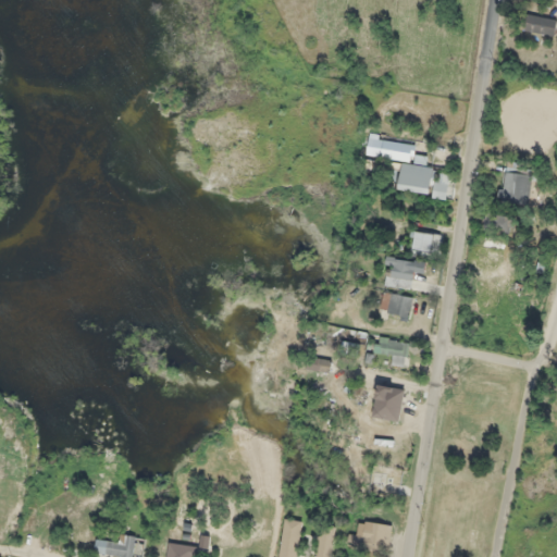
[(523,31),(554,35),(556,20),(525,15),(523,31)]
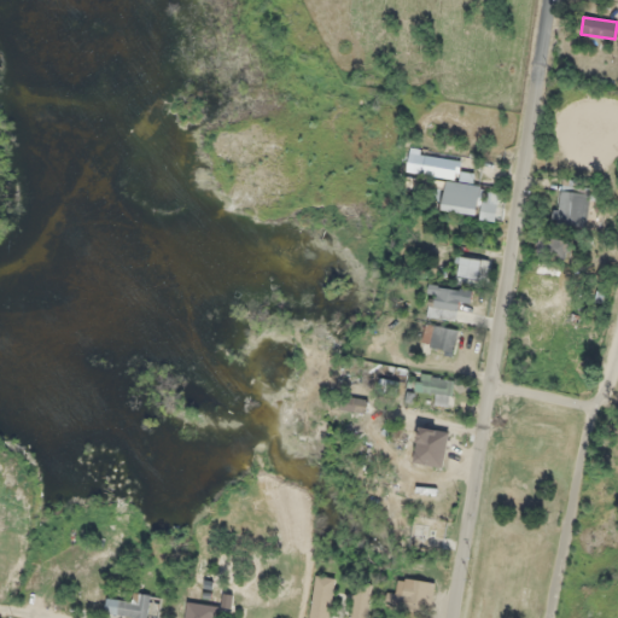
[(454,181),(459,163),(415,152),(410,170),(454,181)]
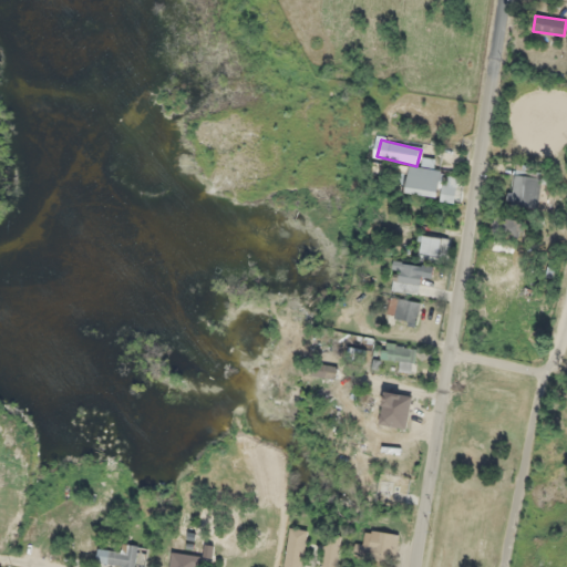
[(442,173),(410,166),(404,193),(437,199),(442,173)]
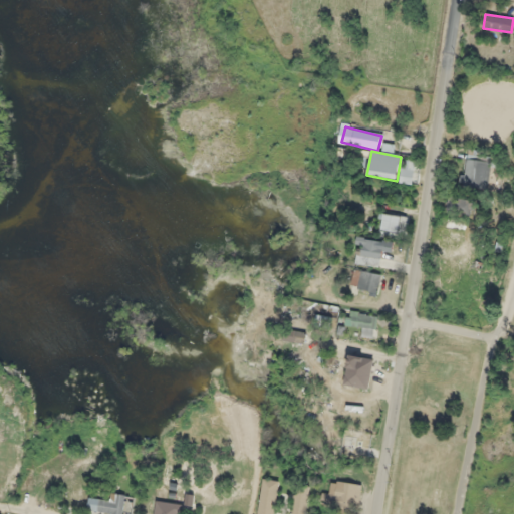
[(489,161),(464,160),(463,187),(488,188),(489,161)]
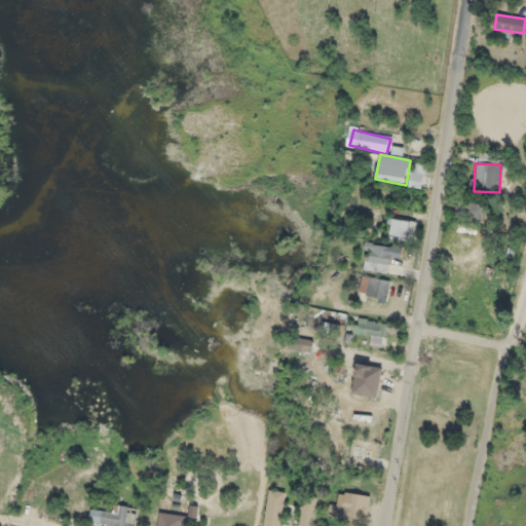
[(423,164),(412,164),(412,187),(423,187),(423,164)]
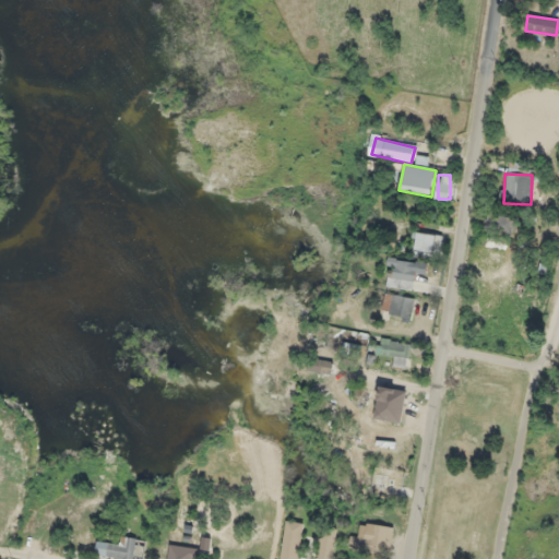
[(513,233),(515,218),(487,215),(485,229),(513,233)]
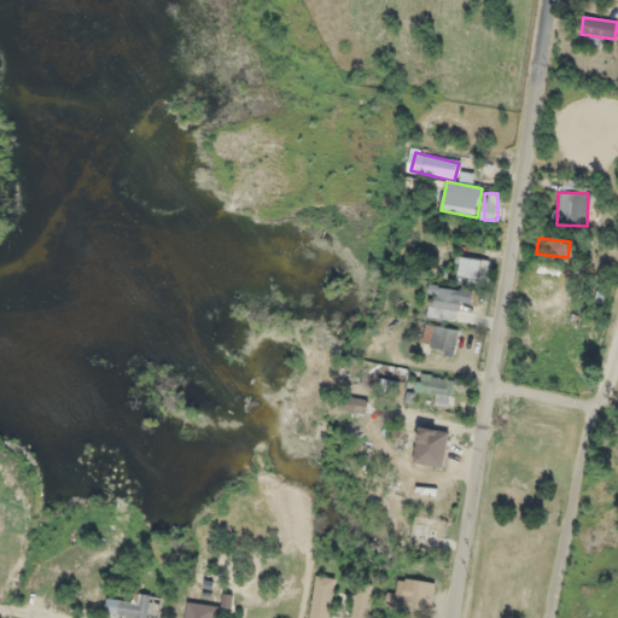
[(482,260),(458,257),(456,278),(479,280),(482,260)]
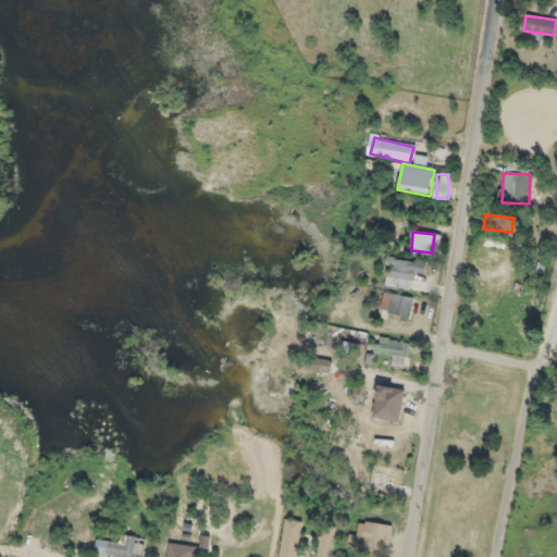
[(481,248),(502,254),(505,242),(484,236),(481,248)]
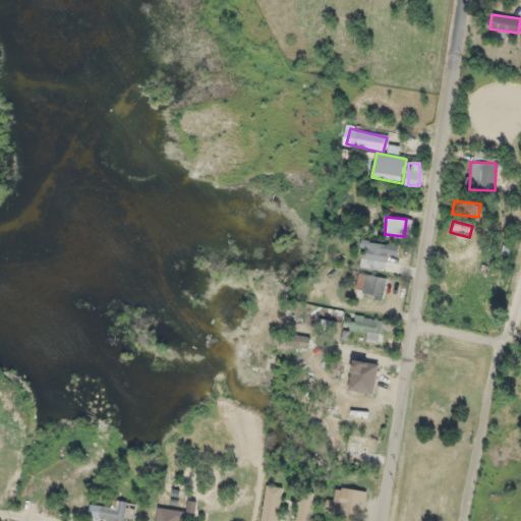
[(397,245),(363,240),(359,267),(384,271),(387,254),(396,255),(397,245)]
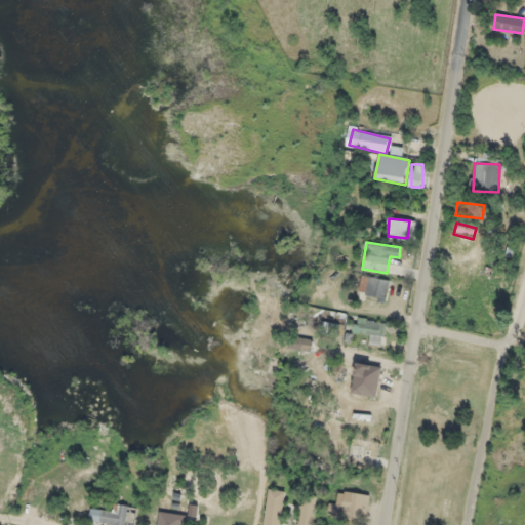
[(385,301),(390,281),(363,275),(358,294),(385,301)]
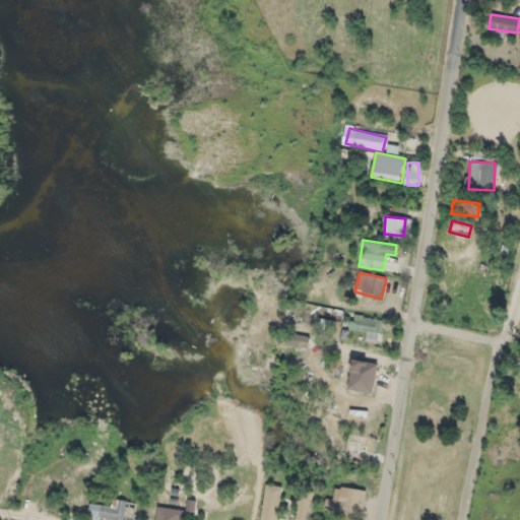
[(382,321),(352,314),(349,328),(379,336),(382,321)]
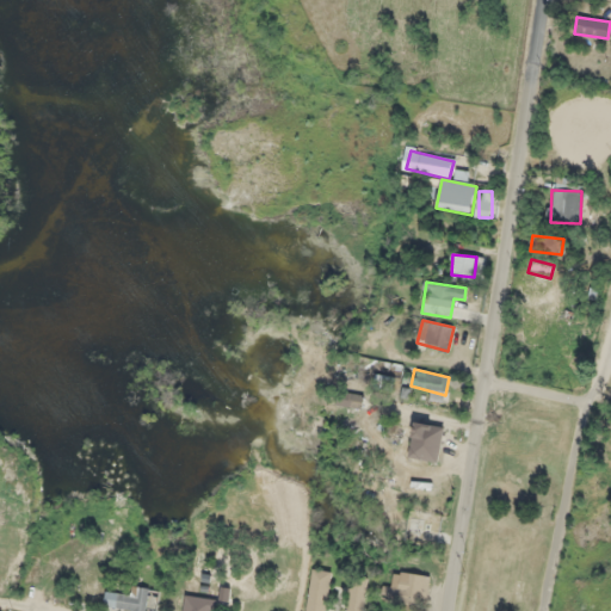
[(338,403),(360,411),(364,397),(341,390),(338,403)]
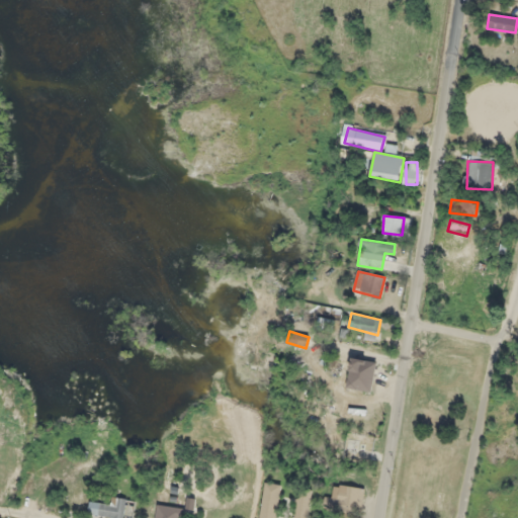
[(365,370),(348,366),(343,387),(360,392),(365,370)]
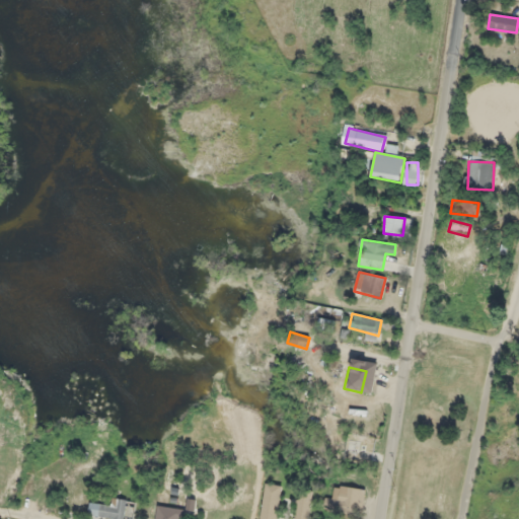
[(277,518),(281,486),(265,484),(260,518),(277,518)]
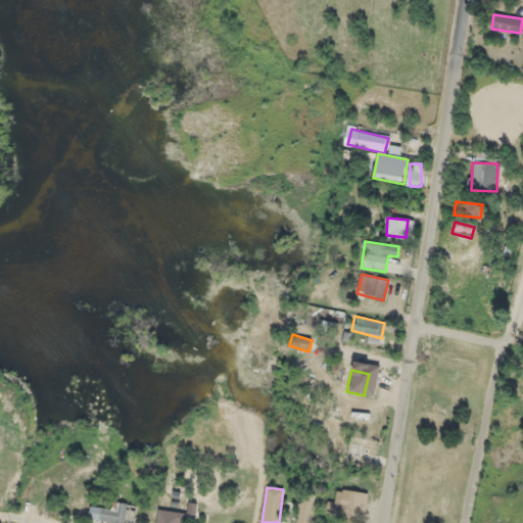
[(328,501),(326,512),(363,518),(367,493),(338,488),(335,503),(328,501)]
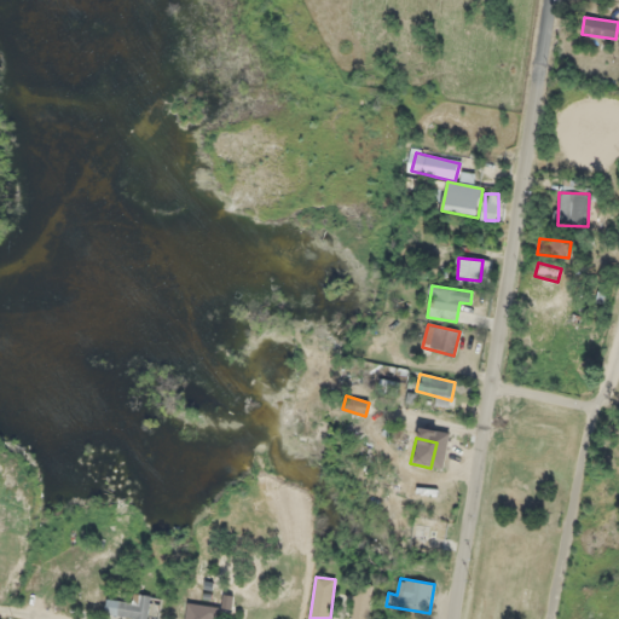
[(104,618),(148,618),(149,596),(131,596),(131,600),(105,600),(104,618)]
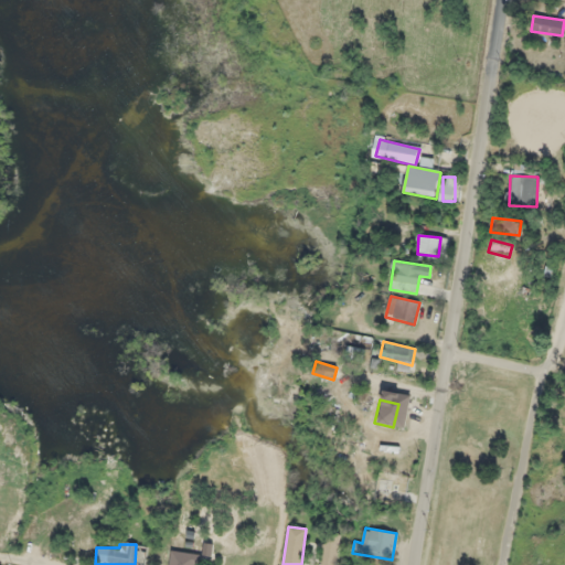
[(168,564),(196,564),(199,555),(171,550),(168,564)]
